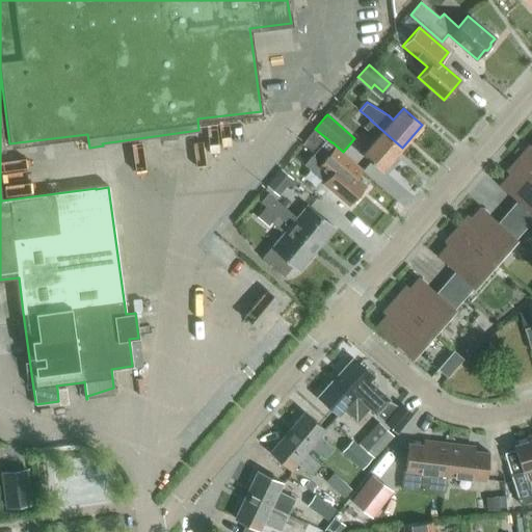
[(382,170),(402,148),(370,120),(364,127),(372,134),(374,132),(378,136),(363,154),(382,170)]
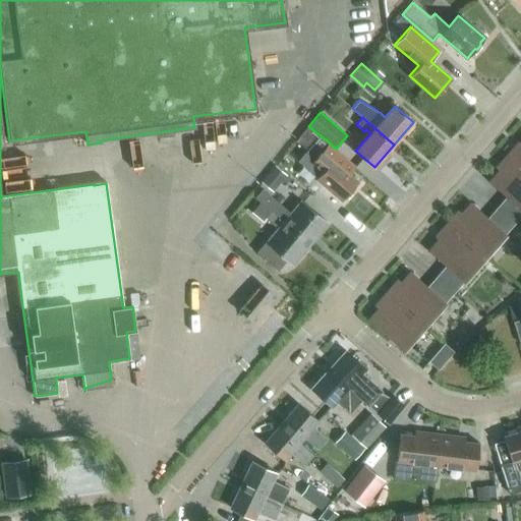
[(308,126),(299,136),(310,146),(319,134),(308,126)]
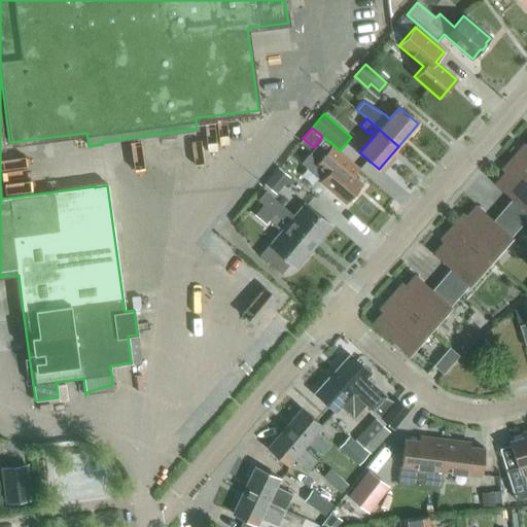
[(362,184),(317,145),(307,156),(317,165),(319,162),(328,170),(319,181),(335,195),(336,192),(347,202),(348,201),(351,201),(354,197),(354,194),(362,184)]
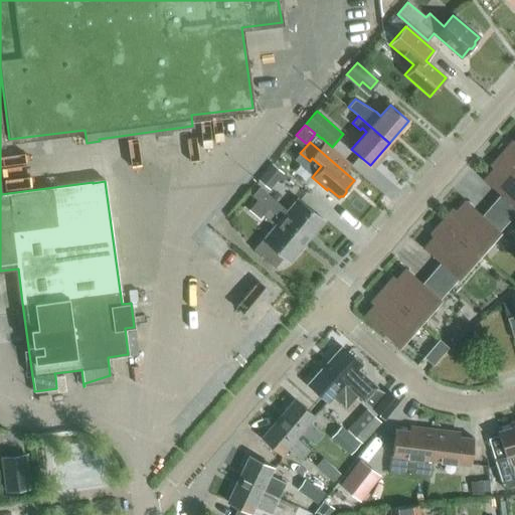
[(503,153),(514,163),(514,146),(513,149),(509,145),(503,153)]
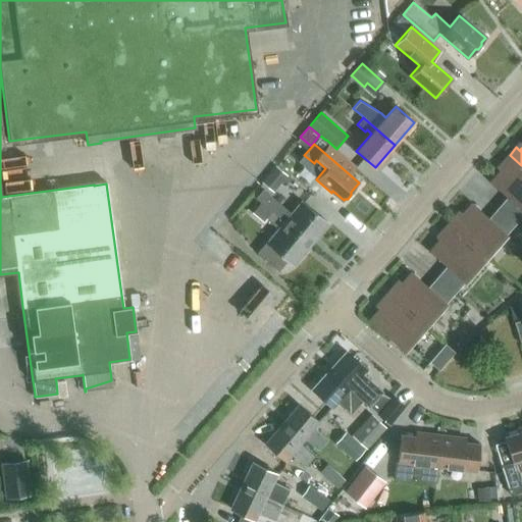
[(521,208),(521,165),(510,155),(501,165),(505,168),(492,183),(521,208)]
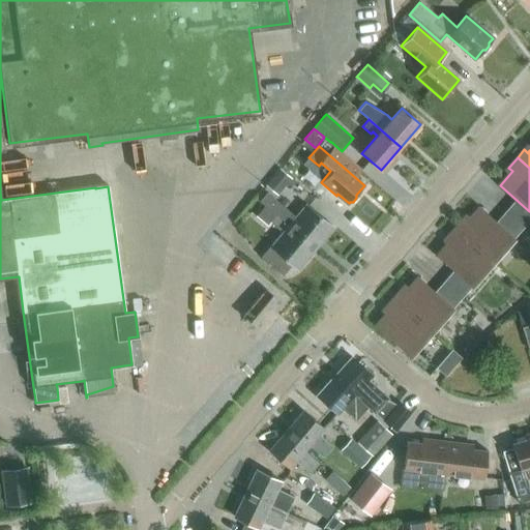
[(280,169),(266,186),(277,196),(291,178),(280,169)]
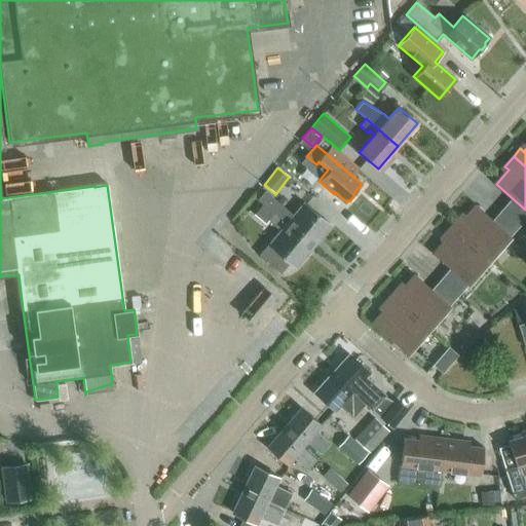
[(262,204),(311,246),(329,224),(305,204),(295,217),(264,191),(258,198),(263,203),(262,204)]
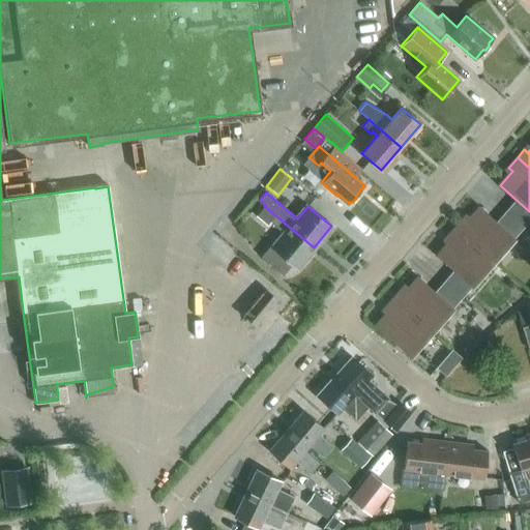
[(296,268),(314,247),(264,206),(256,215),(267,226),(270,222),(282,231),(280,233),(283,235),(272,248),(270,246),(261,257),(283,274),(291,264),(296,268)]
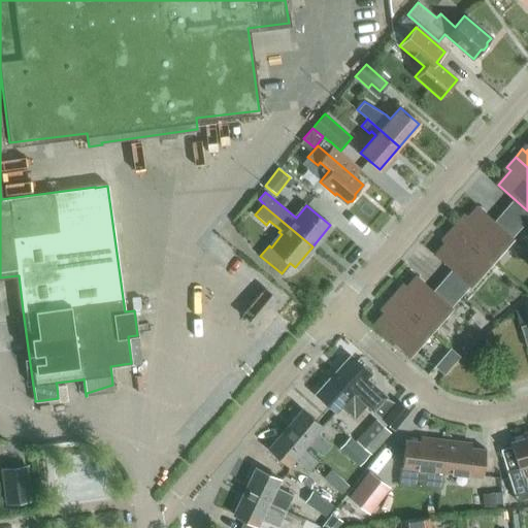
[(454,227),(491,259),(510,236),(493,221),(477,207),(465,223),(461,219),(454,227)]
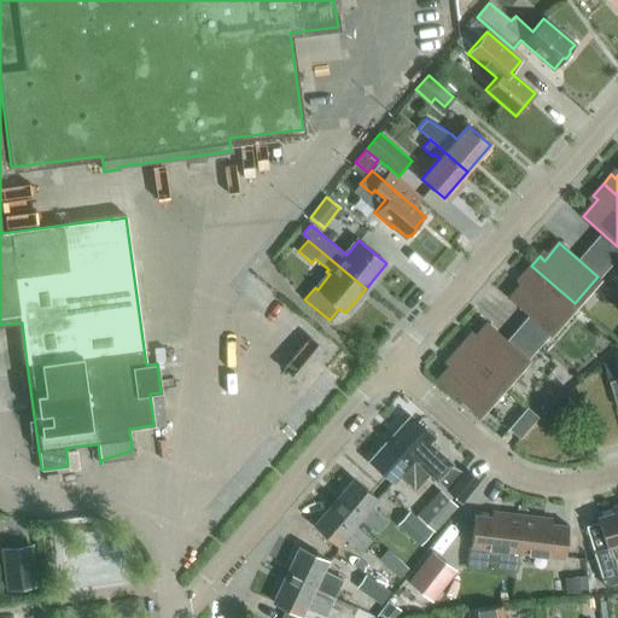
[(588,245),(577,258),(598,277),(610,263),(588,245)]
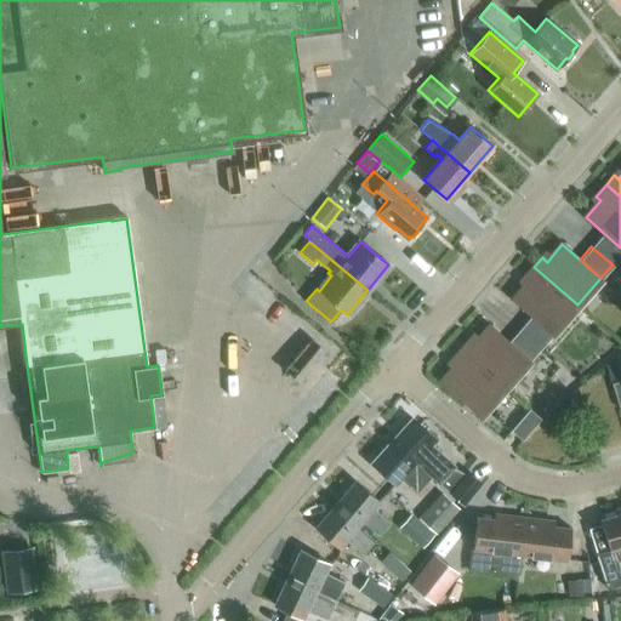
[(552,334),(577,305),(534,267),(524,278),(529,283),(513,300),(531,315),(552,334)]
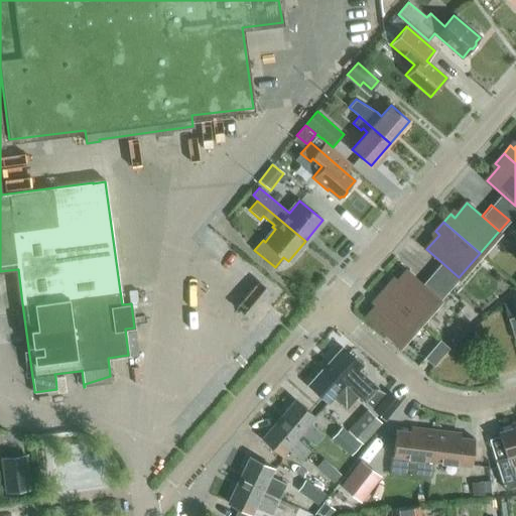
[(441,262),(431,273),(448,288),(459,277),(441,262)]
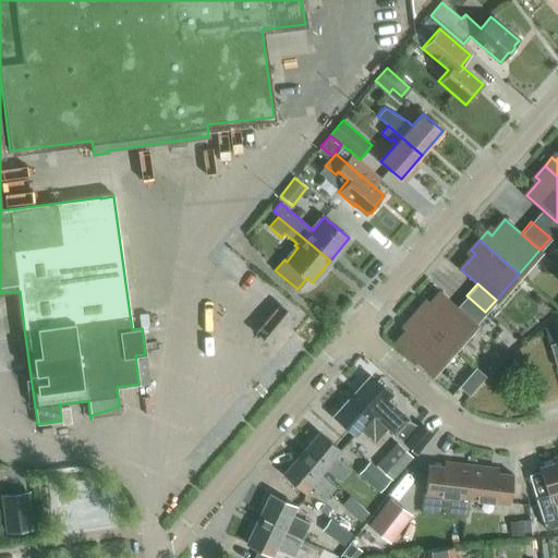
[(415,313),(455,347),(475,324),(440,293),(426,308),(423,305),(415,313)]
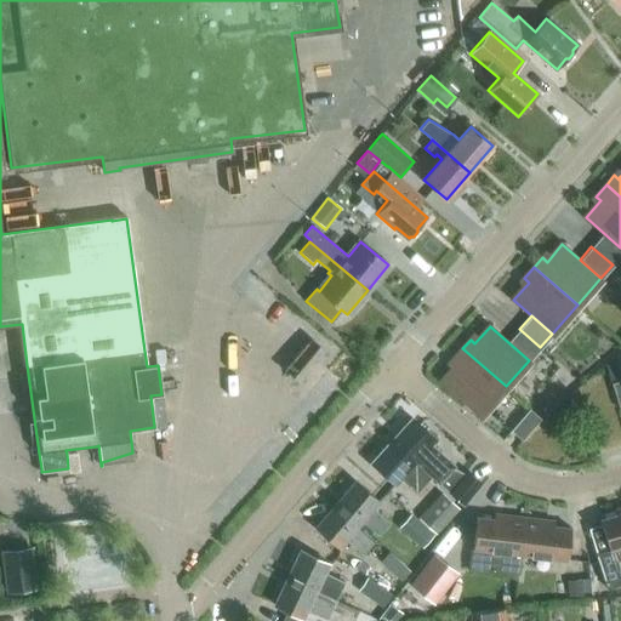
[(480,415),(506,386),(462,348),(453,360),(456,364),(442,382),(480,415)]
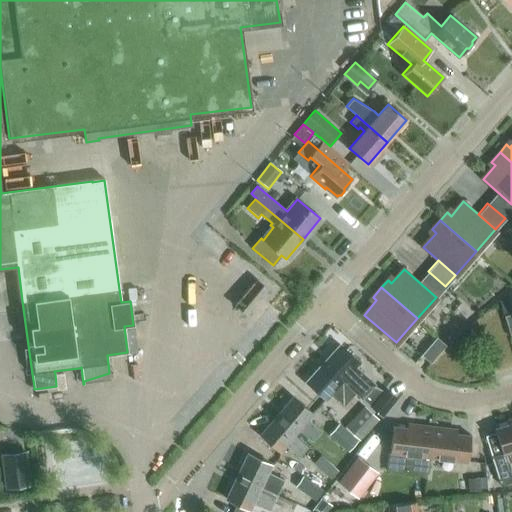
[(434,357),(448,337),(437,329),(422,349),(434,357)]
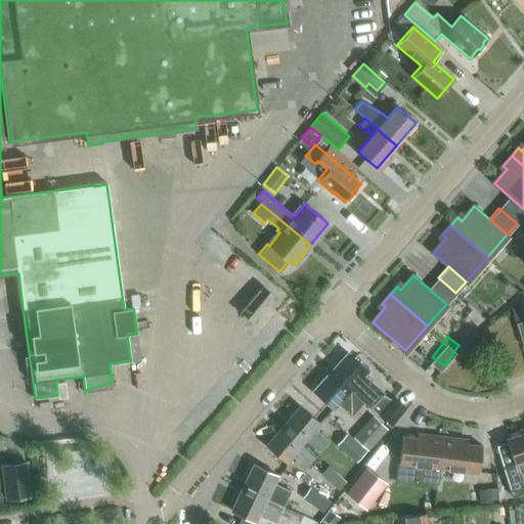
[(363,402),(361,403),(366,407),(388,427),(405,408),(394,398),(390,402),(362,377),(367,372),(347,353),(330,372),(363,402)]
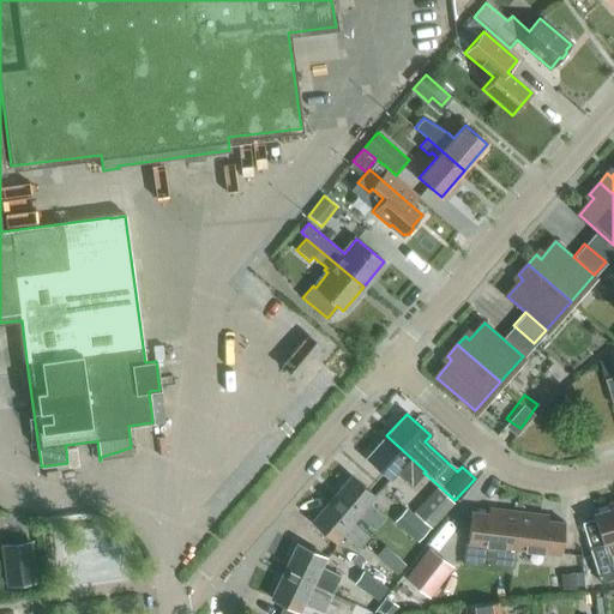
[(411,487),(423,473),(426,471),(386,435),(367,458),(390,480),(396,473),(411,487)]
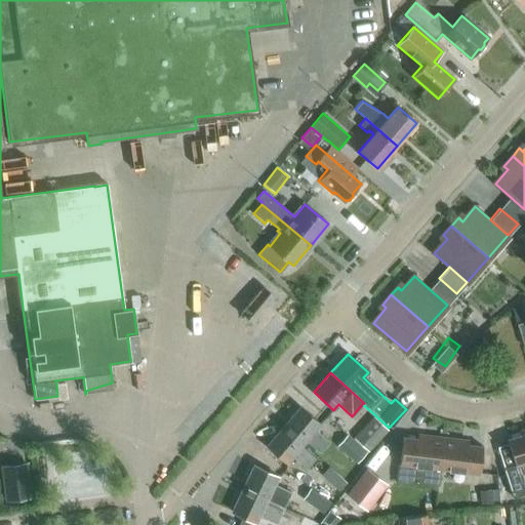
[(56,384),(57,396),(58,400),(68,399),(66,382),(56,384)]
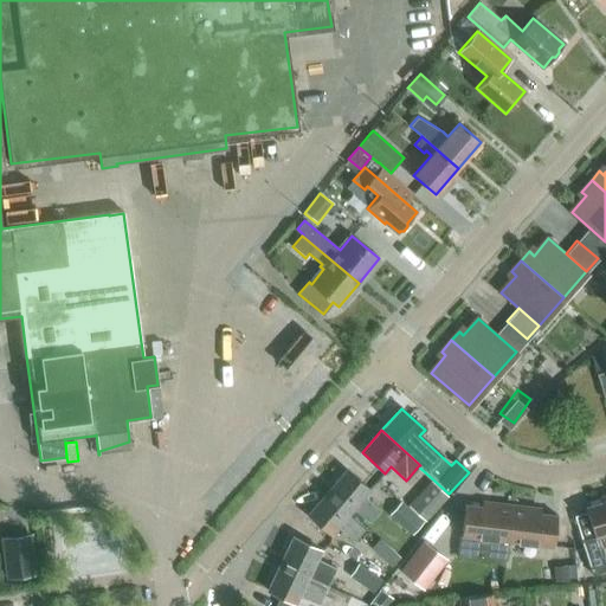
[(327,492),(350,513),(354,509),(371,523),(380,511),(363,497),(371,490),(346,470),(327,492)]
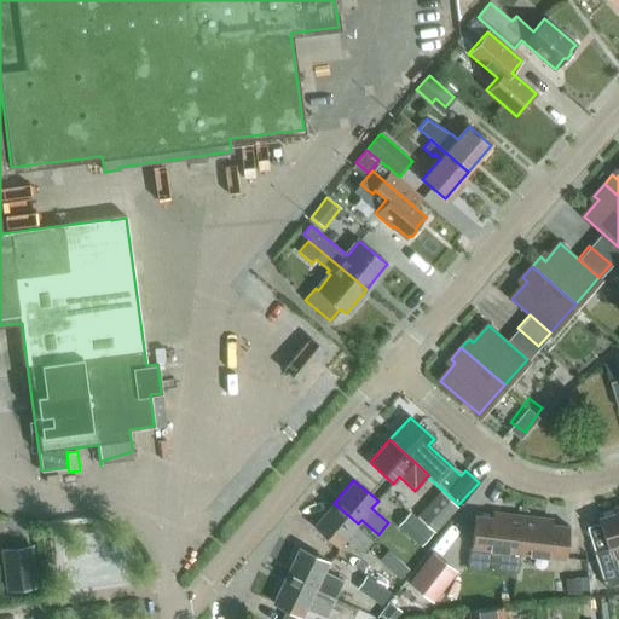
[(435,532),(458,507),(440,490),(417,515),(435,532)]
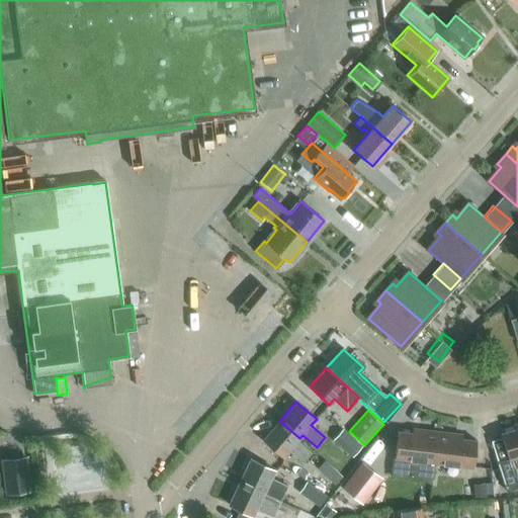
[(297,441),(299,438),(279,421),(263,440),(283,457),(288,451),(303,463),(312,453),(297,441)]
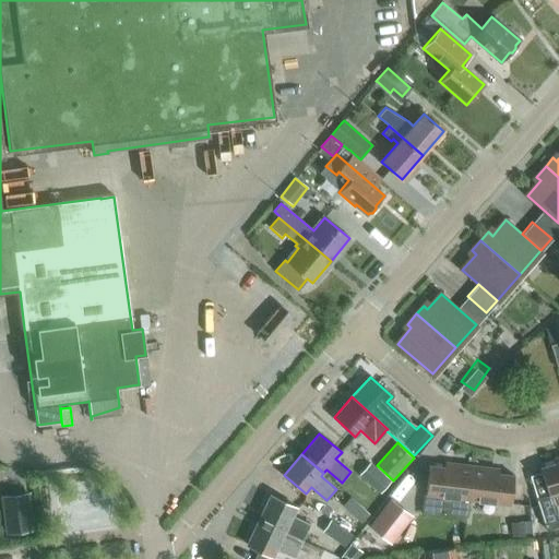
[(558,503),(556,494),(558,492),(558,458),(555,460),(556,463),(539,468),(548,496),(536,499),(546,530),(558,525),(558,503)]
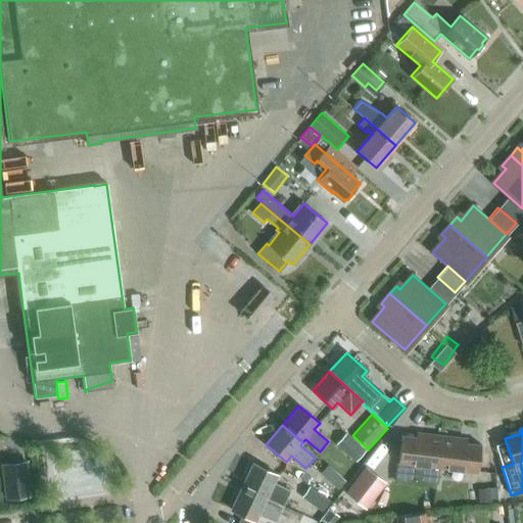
[(355,462),(366,449),(346,432),(336,443),(355,462)]
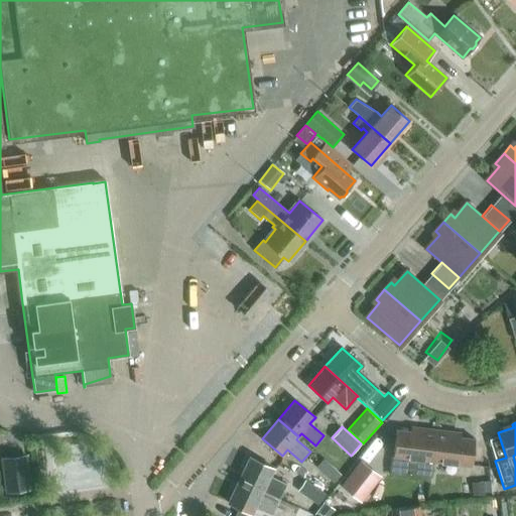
[(432,461),(435,430),(411,427),(411,431),(395,429),(392,457),(432,461)]
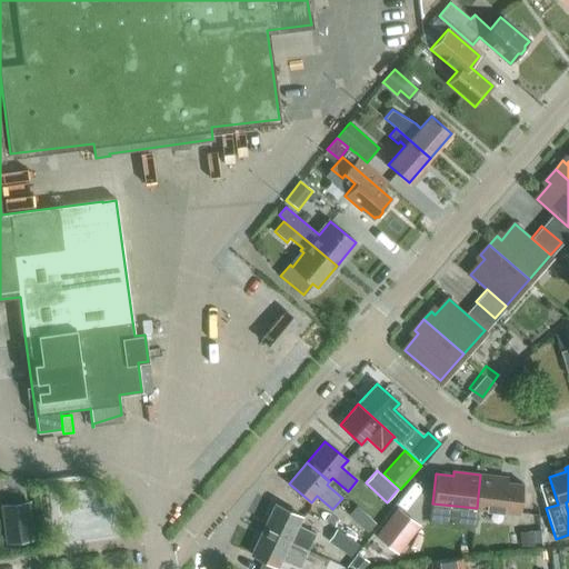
[(480,475),(477,508),(520,513),(523,485),(506,482),(507,478),(480,475)]
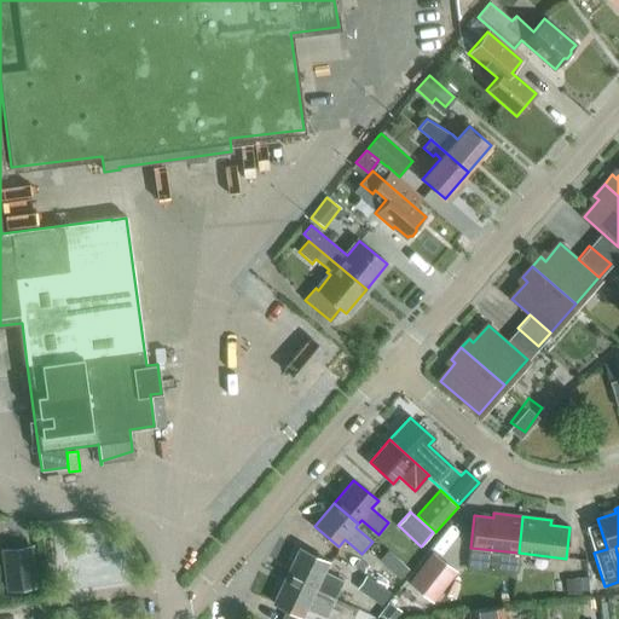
[(6,591),(39,586),(34,544),(1,548),(6,591)]
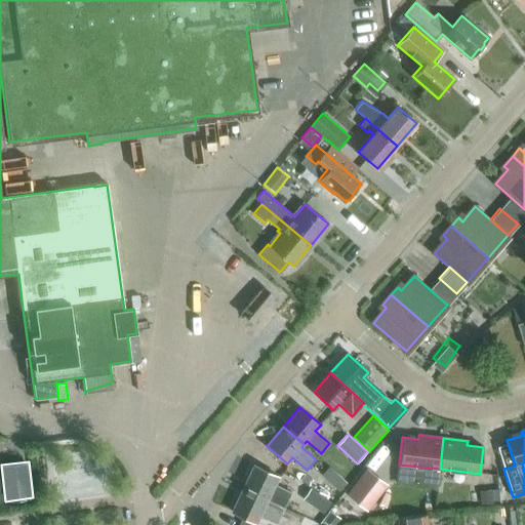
[(242,488),(267,500),(269,496),(286,505),(291,492),(275,484),(278,477),(253,466),(242,488)]
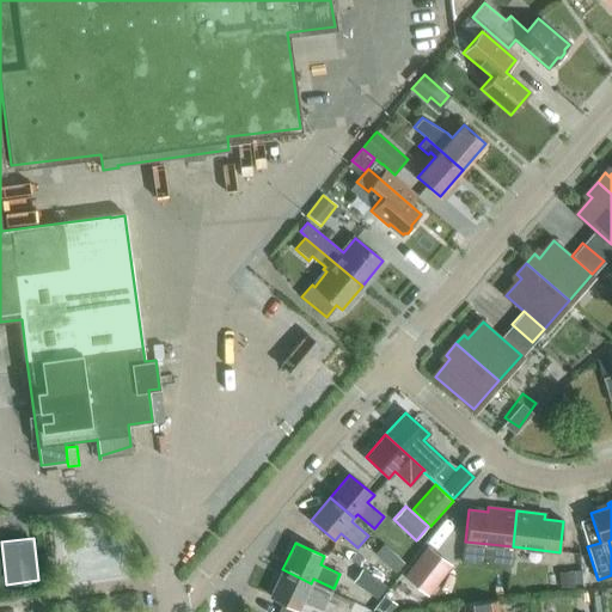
[(452,565),(429,549),(407,580),(428,597),(452,565)]
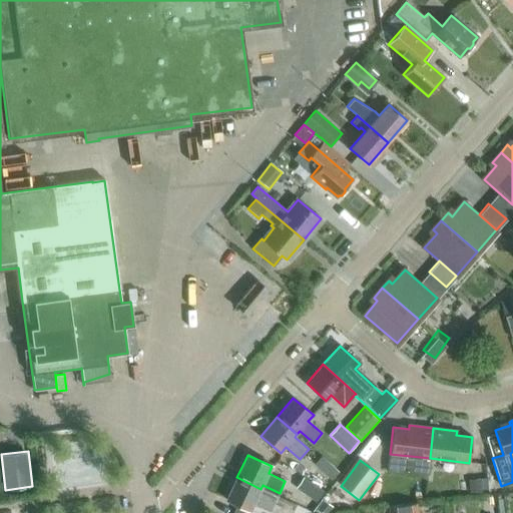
[(317,501),(324,490),(304,476),(296,488),(317,501)]
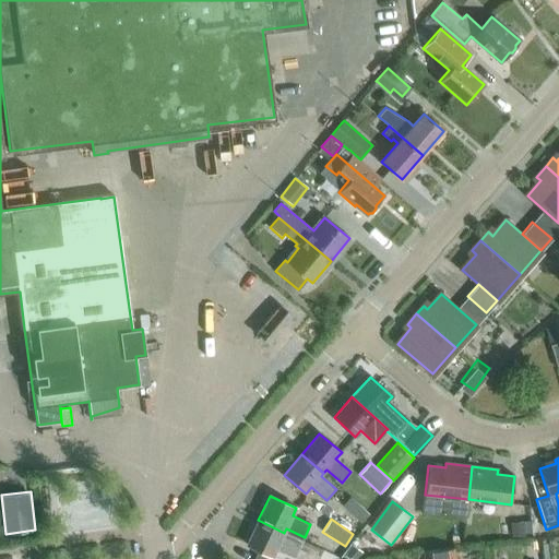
[(283,536),(284,533),(258,520),(247,545),(273,557),(276,549),(295,558),(300,545),(283,536)]
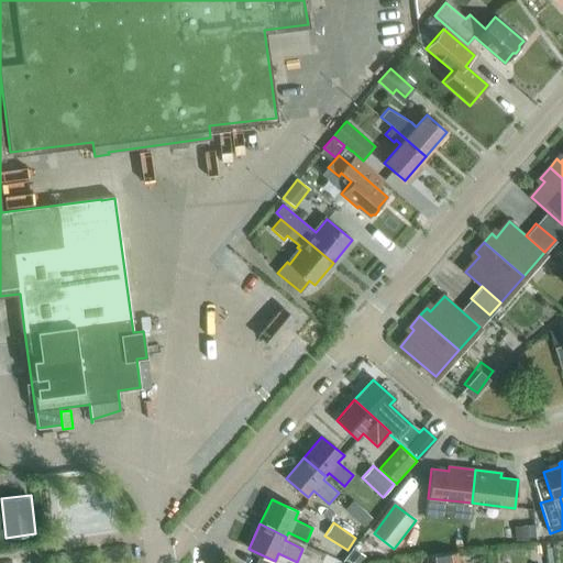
[(533,525),(526,526),(527,538),(536,538),(533,525)]
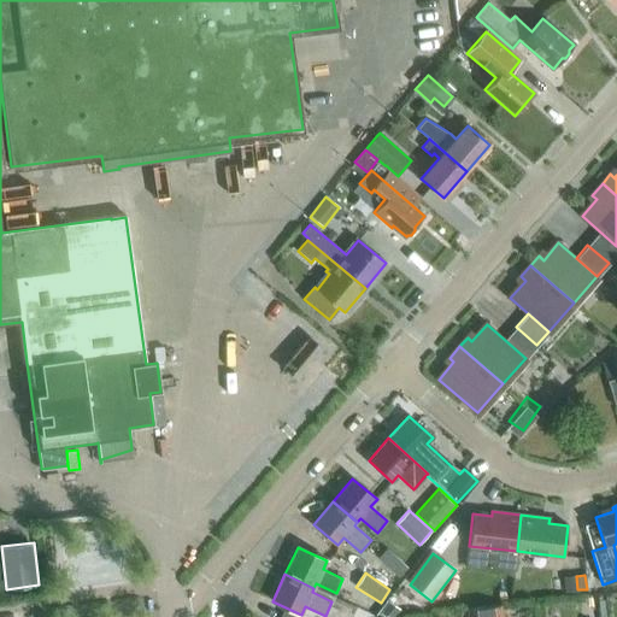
[(576,576),(562,577),(564,593),(579,592),(577,589),(576,576)]
